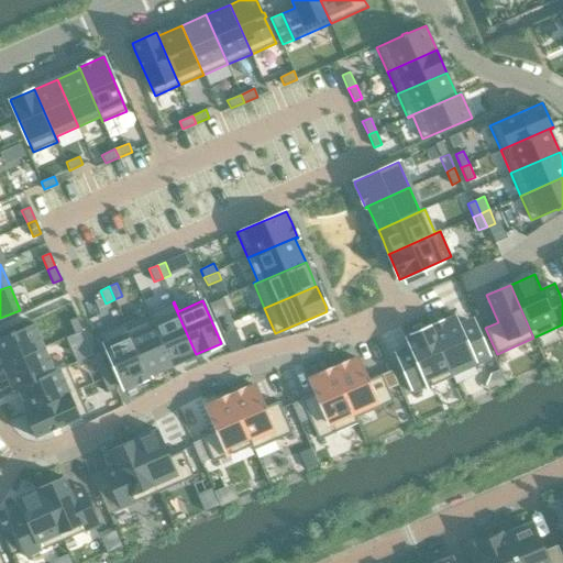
[(173,302),(148,312),(172,365),(181,361),(184,360),(186,364),(196,360),(194,355),(196,354),(173,302)]
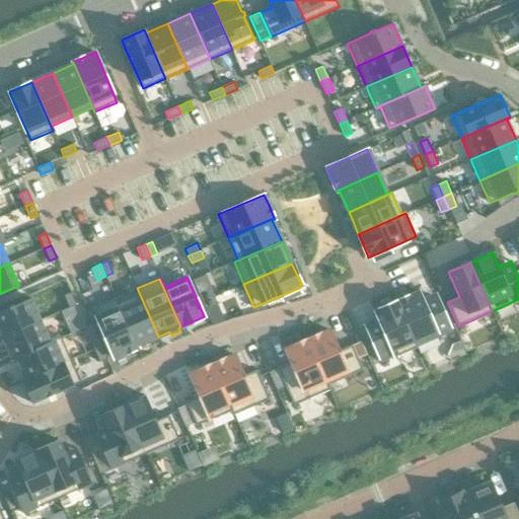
[(117,298),(115,298),(137,348),(138,348),(137,346),(158,337),(137,288),(137,289),(138,293),(118,302),(117,298)]
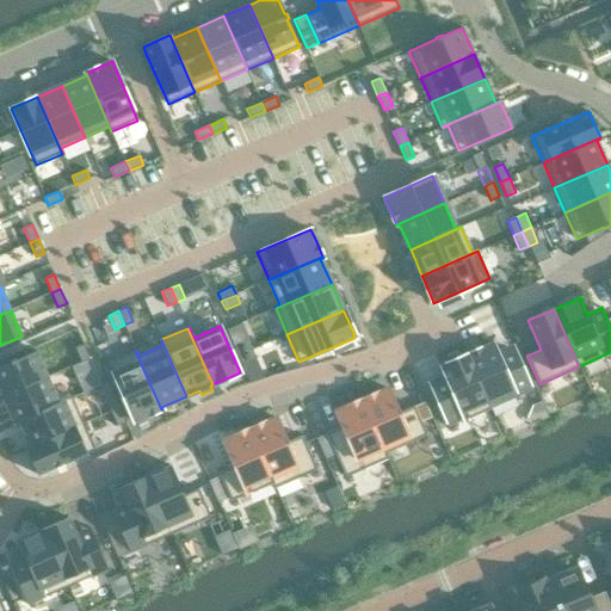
[(248,341),(234,347),(238,356),(252,350),(248,341)]
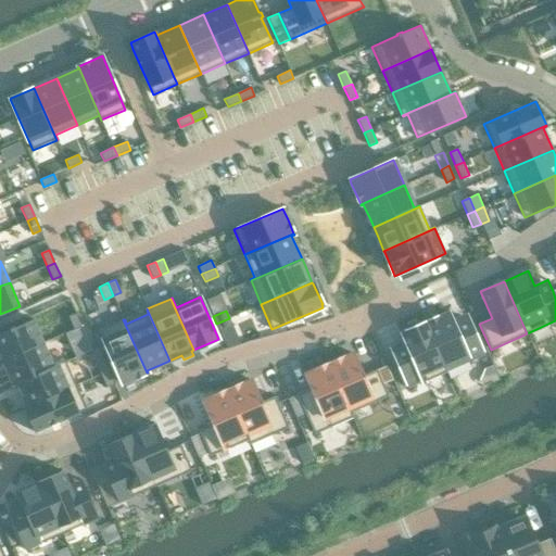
[(449,312),(425,323),(446,371),(484,355),(483,352),(469,319),(455,326),(452,319),(449,312)]
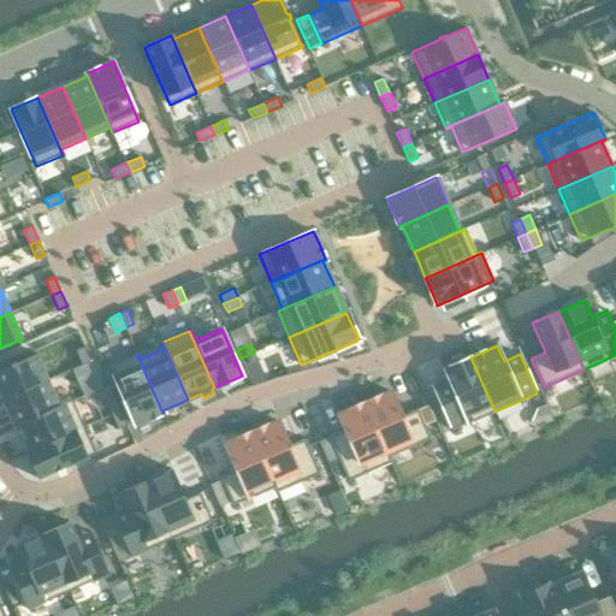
[(84,347),(76,350),(82,366),(90,361),(84,347)]
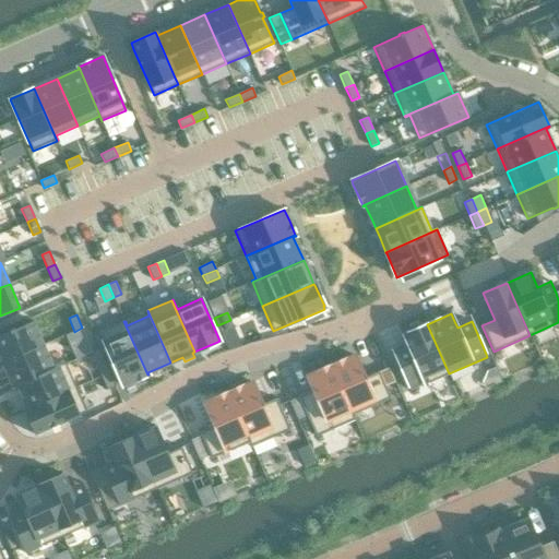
[(230,320),(217,325),(221,334),(235,328),(230,320)]
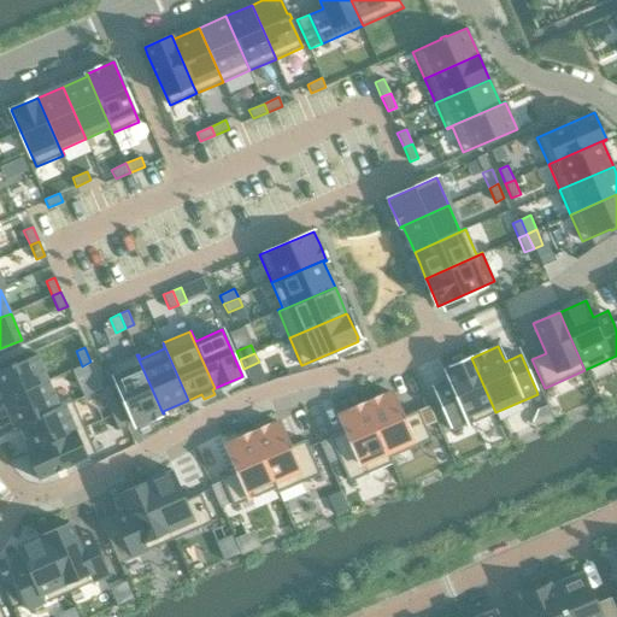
[(11,365),(0,370),(0,397),(1,401),(48,381),(36,354),(16,363),(16,362),(10,364),(11,365)]
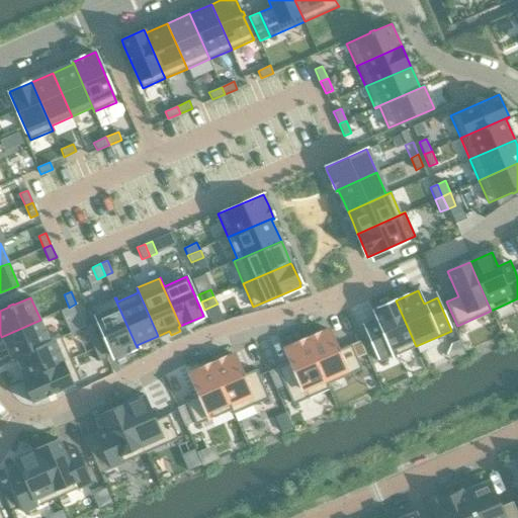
[(114,297),(92,308),(113,357),(137,347),(114,297)]
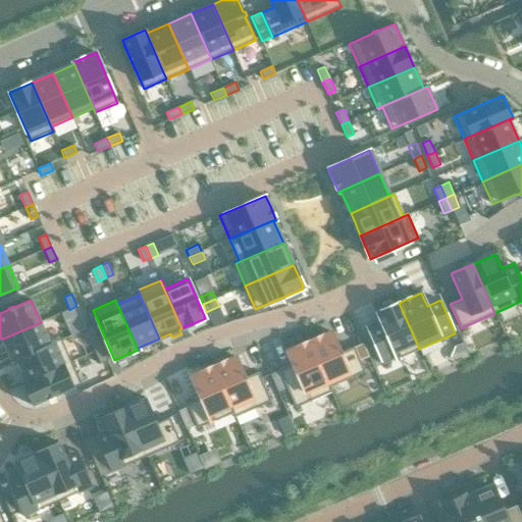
[(382,326),(369,331),(382,362),(383,364),(419,349),(399,303),(398,304),(398,303),(380,310),(381,311),(376,313),(379,319),(382,326)]
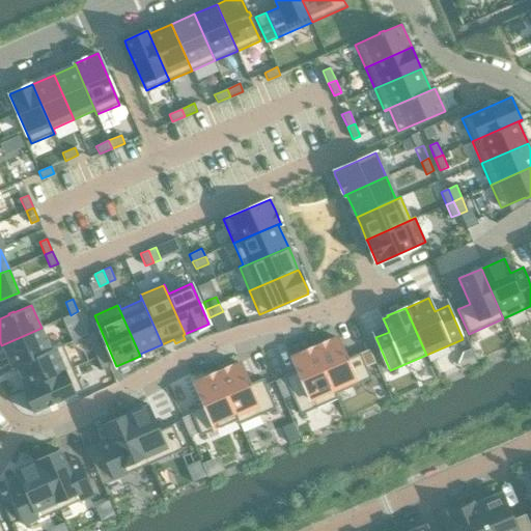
[(78,311),(71,315),(76,328),(84,324),(78,311)]
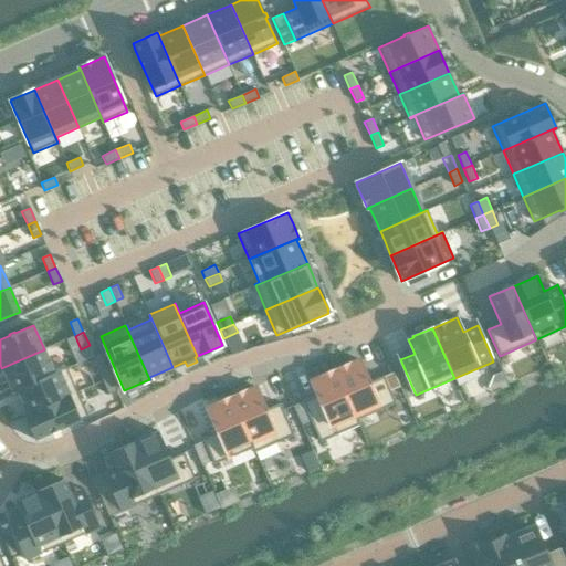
[(101,337),(95,341),(103,358),(108,356),(101,337)]
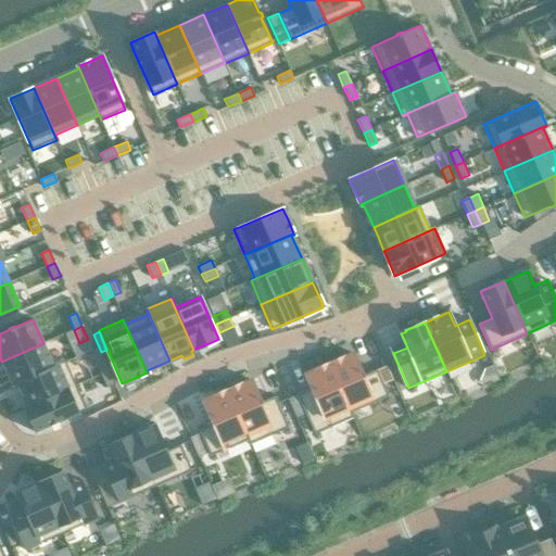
[(43,343),(1,362),(12,386),(65,362),(65,361),(53,366),(43,343)]
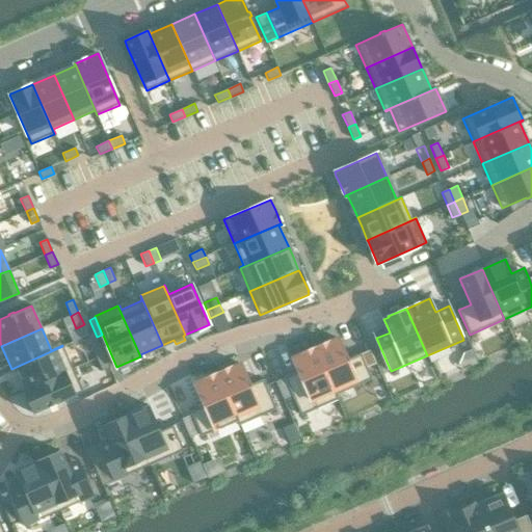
[(338,338),(315,348),(337,399),(339,399),(337,394),(372,378),(367,367),(361,354),(347,360),(338,338)]
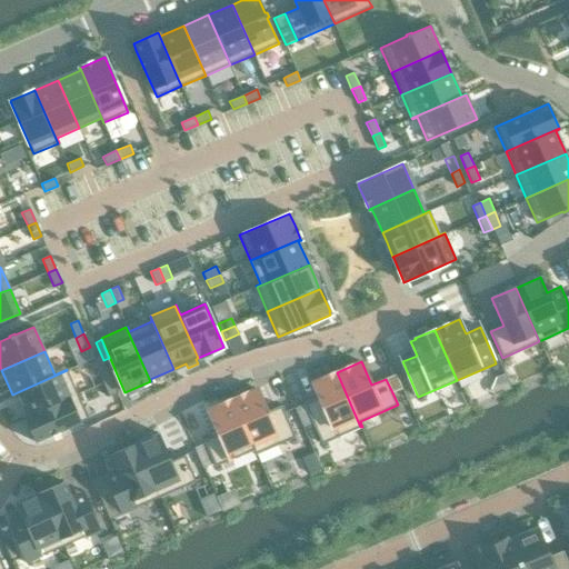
[(411,381),(402,362),(397,366),(405,383),(411,381)]
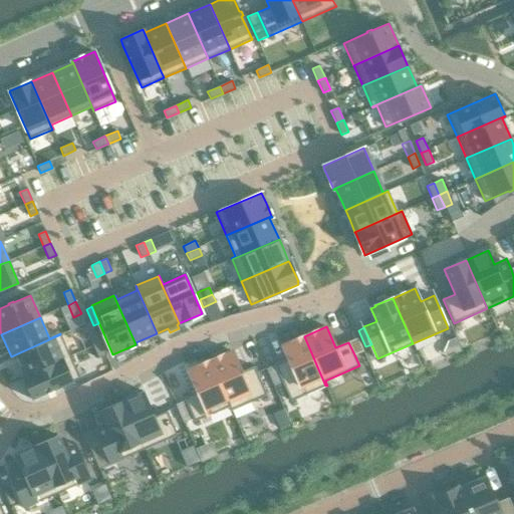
[(95,331),(87,334),(93,346),(100,343),(95,331)]
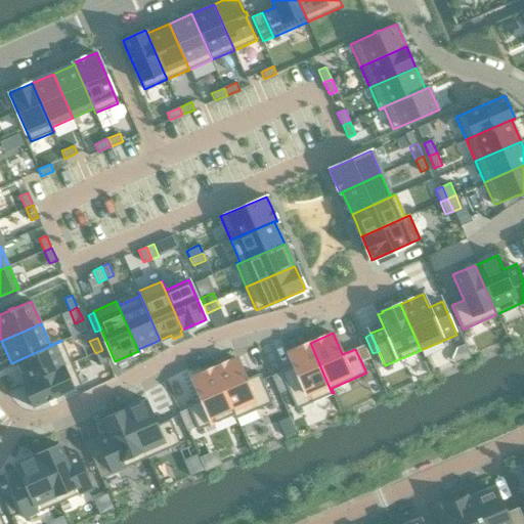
[(61,341),(11,363),(11,364),(16,362),(26,383),(22,384),(23,385),(72,363),(61,341)]
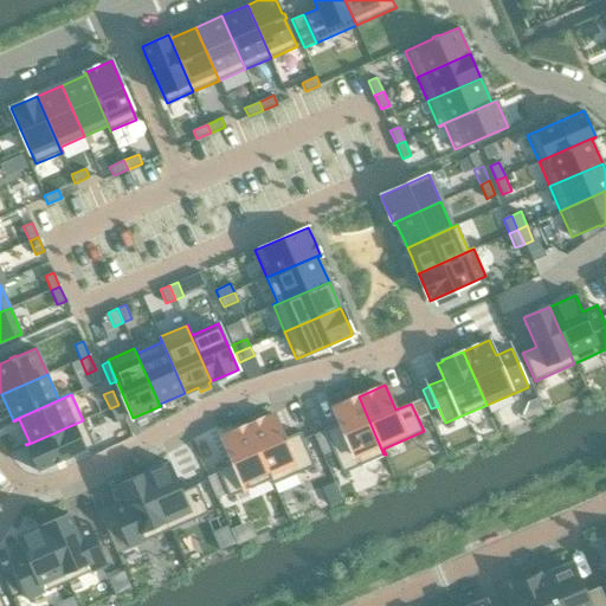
[(340,423),(324,430),(343,474),(384,455),(359,397),(333,408),(340,423)]
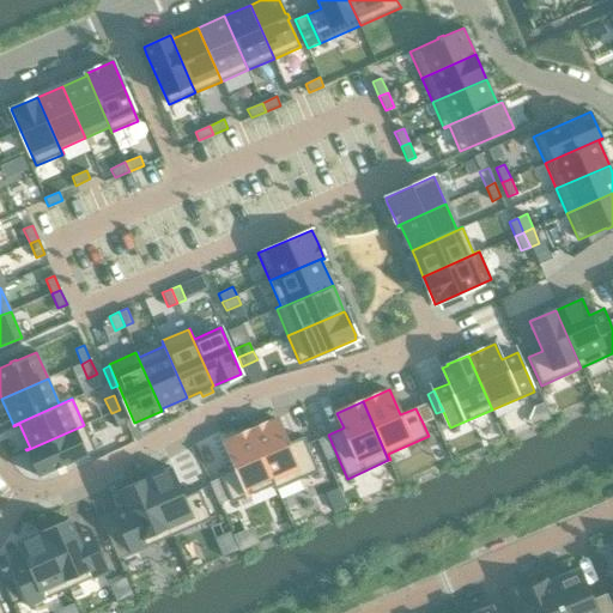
[(426,404),(416,408),(423,423),(434,418),(426,404)]
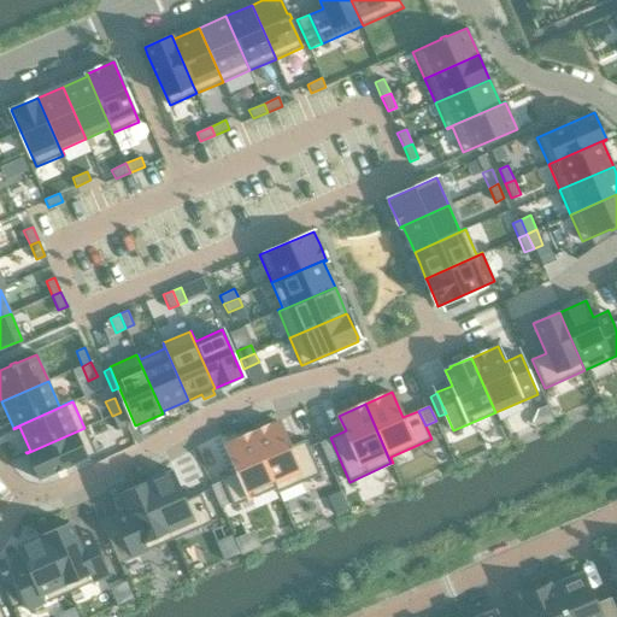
[(121,412),(112,416),(118,430),(127,427),(121,412)]
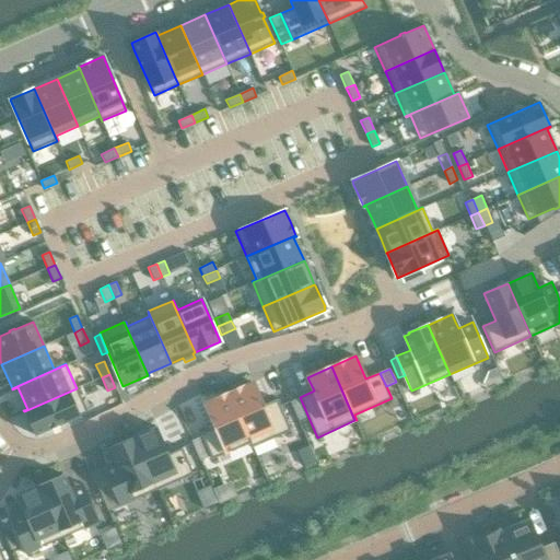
[(232,392),(229,394),(252,447),(290,431),(277,399),(263,406),(253,383),(249,384),(247,380),(230,387),(232,392)]
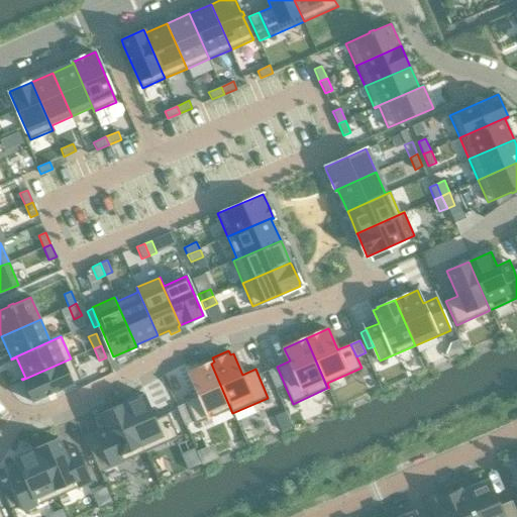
[(71,358),(22,380),(31,402),(81,381),(71,358)]
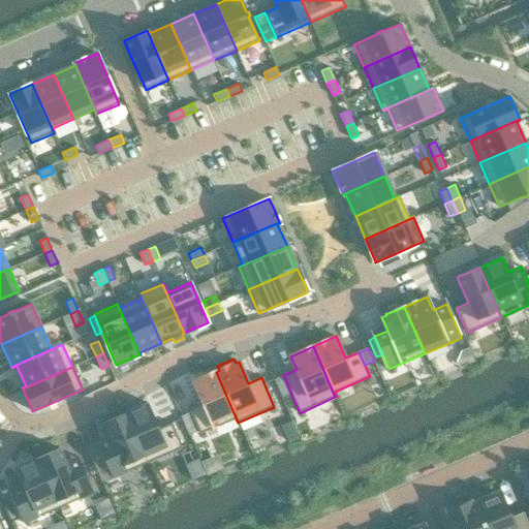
[(203,403),(189,409),(200,434),(236,418),(238,423),(216,372),(193,381),(203,403)]
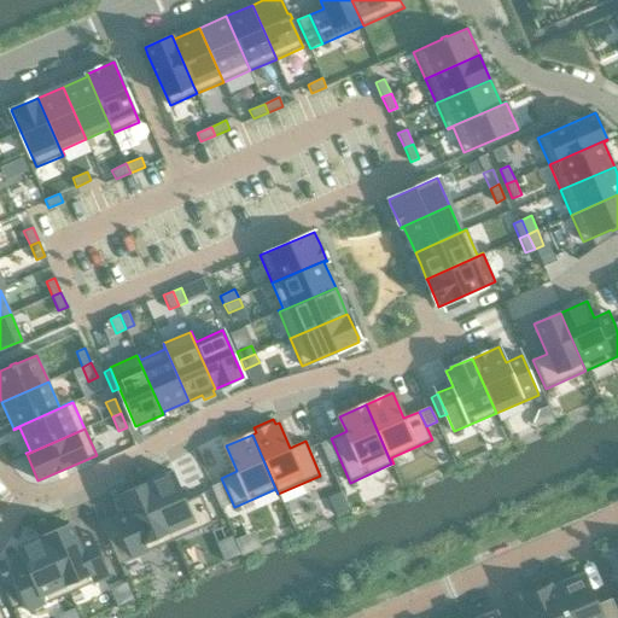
[(340,460),(331,438),(320,443),(330,465),(340,460)]
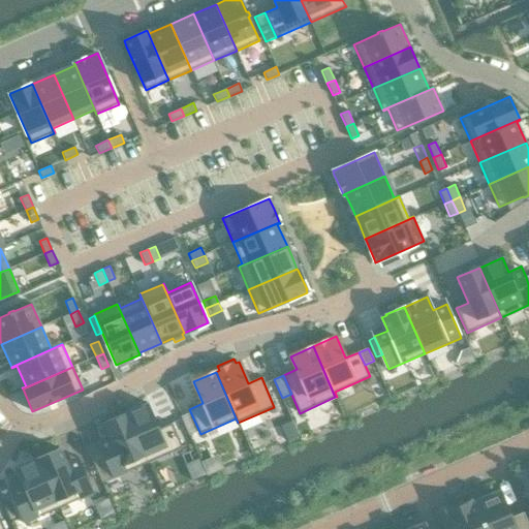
[(149,403),(125,413),(147,463),(183,447),(172,423),(159,429),(149,403)]
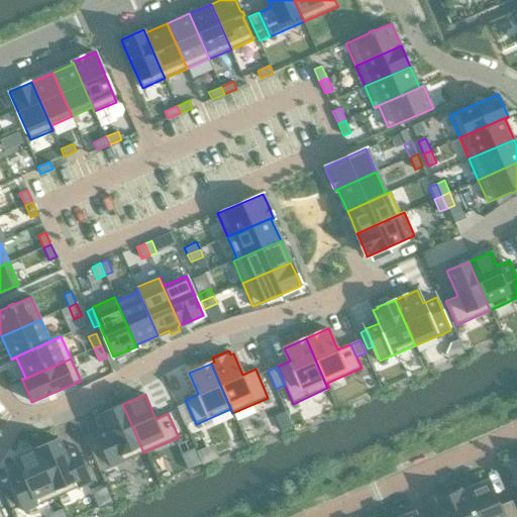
[(195,421),(187,403),(177,407),(185,425),(195,421)]
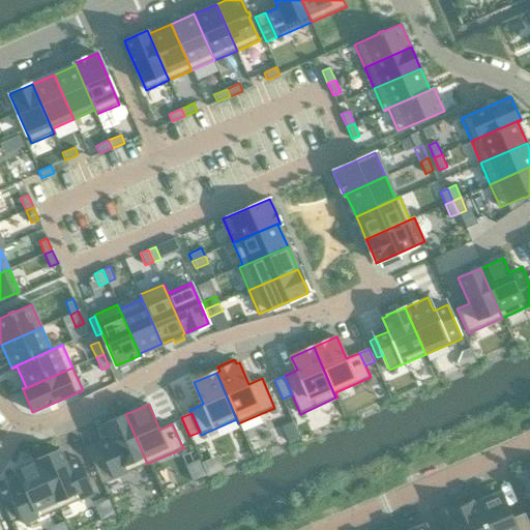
[(98,443),(97,443),(97,445),(101,454),(113,479),(147,464),(125,414),(104,423),(109,438),(98,443)]
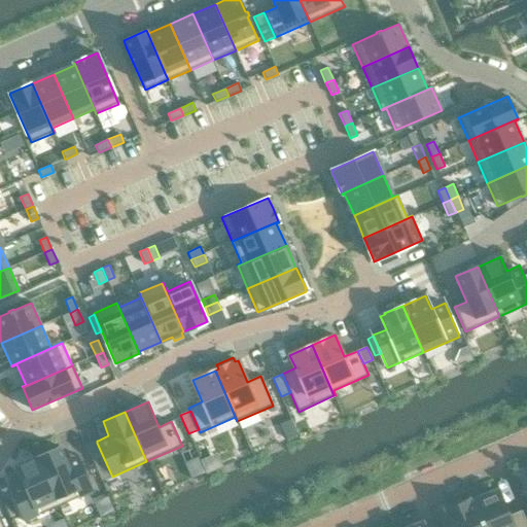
[(60,447),(37,457),(59,506),(94,491),(82,466),(78,457),(78,455),(76,456),(66,461),(60,447)]
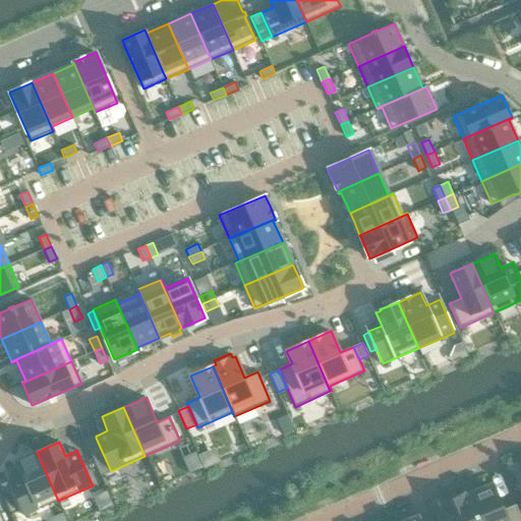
[(111,471),(100,447),(90,452),(101,475),(111,471)]
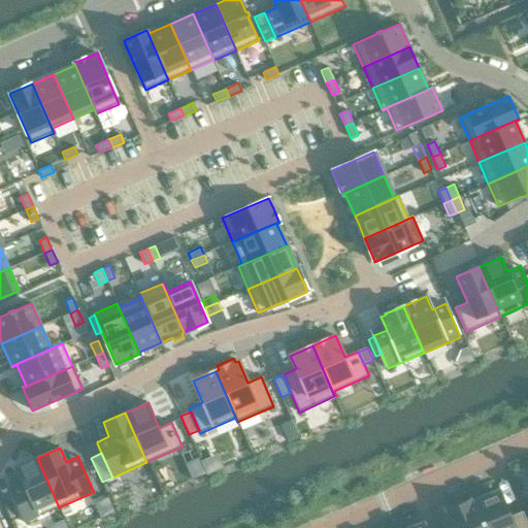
[(9,486),(8,487),(9,489),(13,498),(24,523),(59,507),(37,458),(14,467),(21,482),(9,486)]
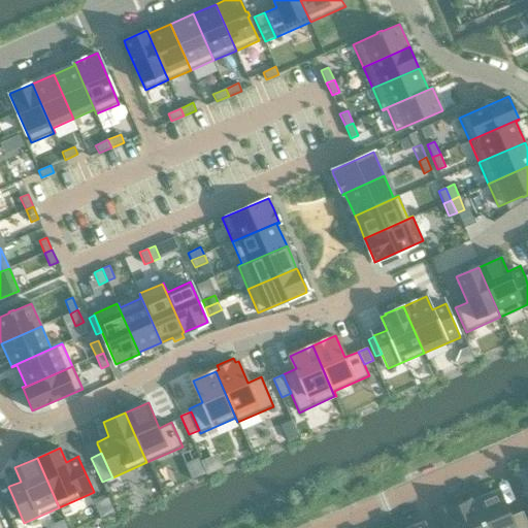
[(527,527),(527,525),(522,512),(508,517),(498,492),(495,493),(494,491),(481,496),(482,499),(473,502),(484,527),(527,527)]
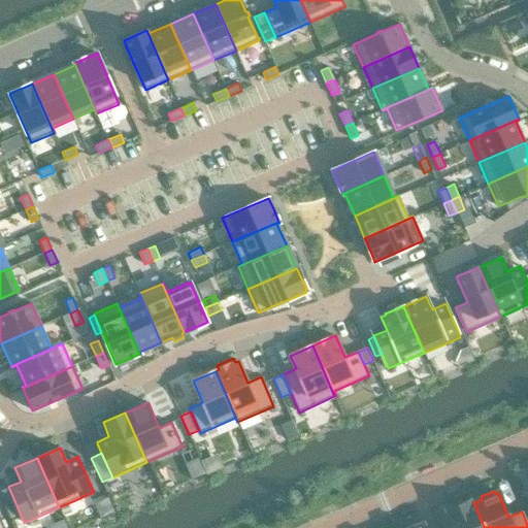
[(484,527),(473,502),(469,504),(468,501),(447,510),(454,527),(484,527)]
